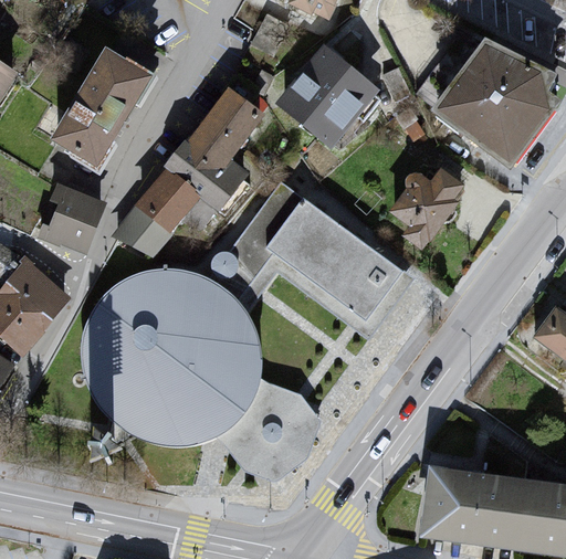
[(290,0),(290,8),(326,18),(336,0),(290,0)]
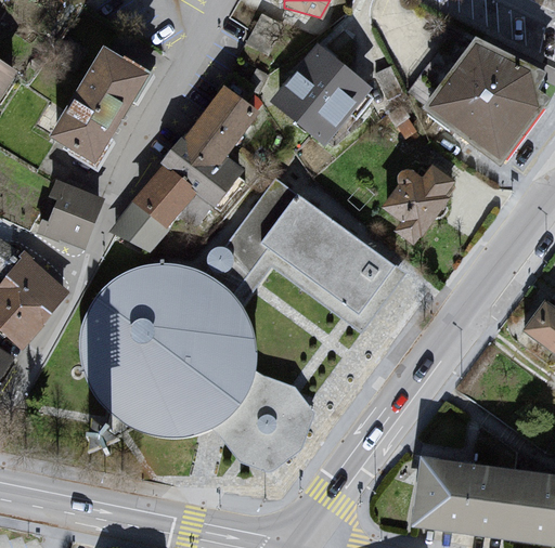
[(533,76),(476,46),(426,112),(502,165),(541,109),(533,76)]
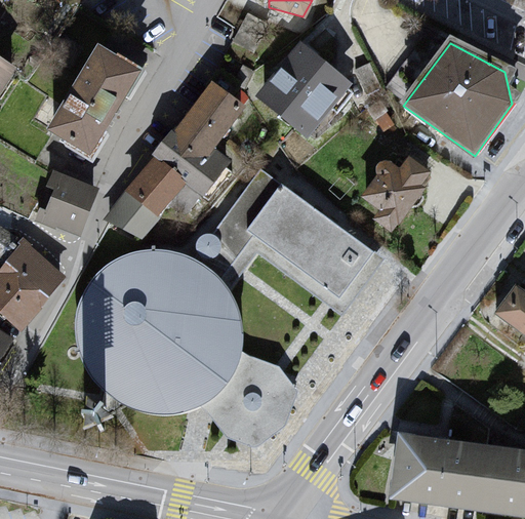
[(351,86),(298,44),(255,96),(308,137),(351,86)]
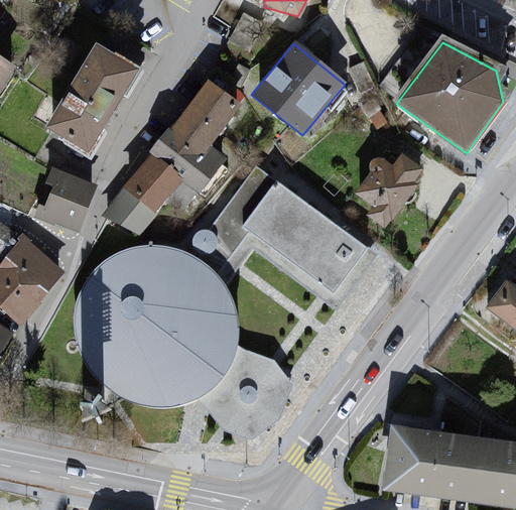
[(97,46),(45,129),(89,156),(138,71),(97,46)]
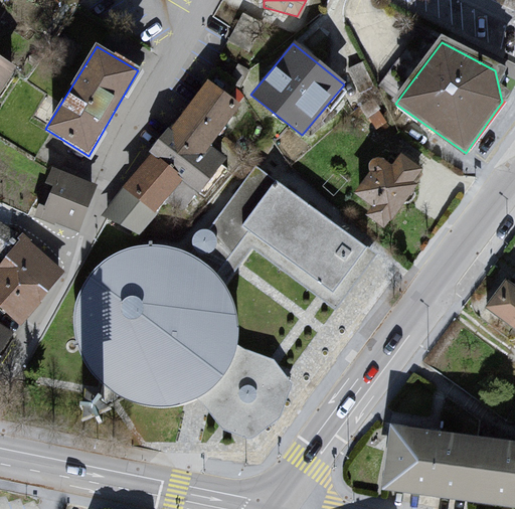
[(0,91),(14,68),(0,59),(0,91)]
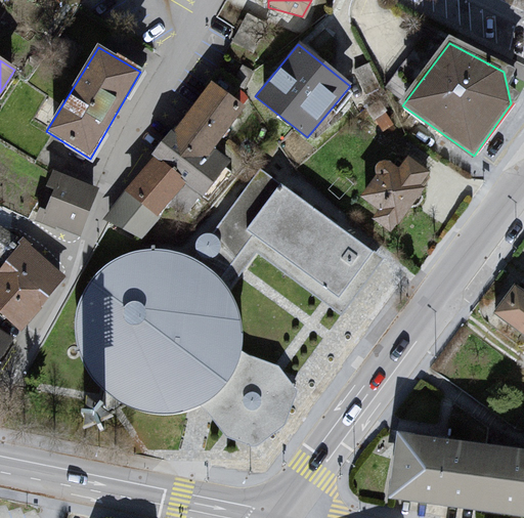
[(209,83),(106,217),(141,240),(167,205),(185,215),(195,198),(204,202),(233,160),(214,147),(245,106),(209,83)]
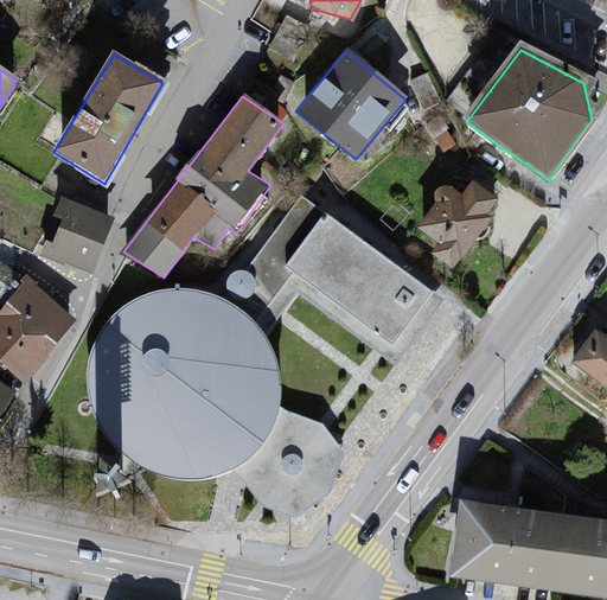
[(443,184),(416,228),(435,243),(427,253),(453,268),(497,200),(493,193),(472,178),(459,196),(443,184)]
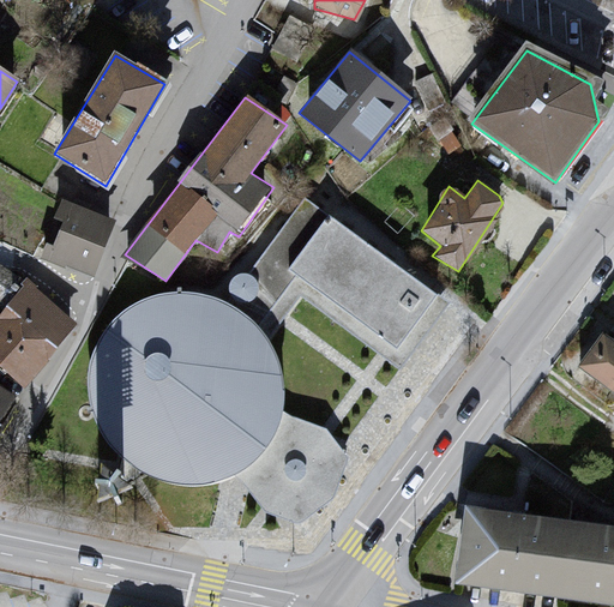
[(116,218),(64,197),(42,254),(95,278),(116,218)]
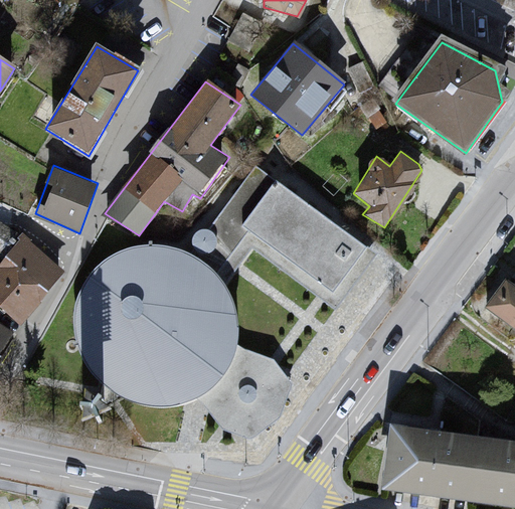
[(191,245),(187,250),(204,261),(215,271),(245,229),(331,291),(364,244),(256,167),(208,227),(197,229),(191,236),(190,242),(191,245)]
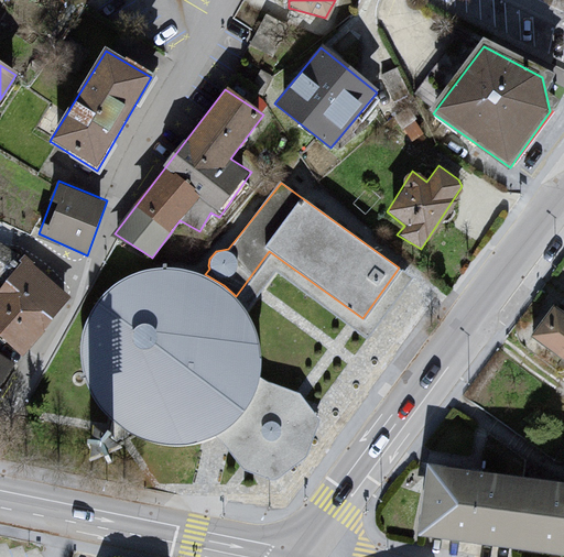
[(0,284),(0,334),(23,357),(67,294),(24,259),(0,284)]
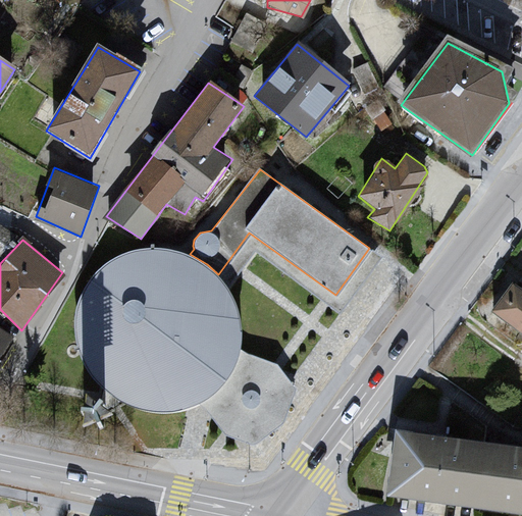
[(190,254),(165,247),(139,248),(115,257),(95,272),(81,293),(72,317),(72,343),(81,367),(96,389),(116,403),(141,412),(166,412),(191,405),(212,391),(228,370),(238,347),(239,321),(231,297),(218,274),(207,264),(190,254)]
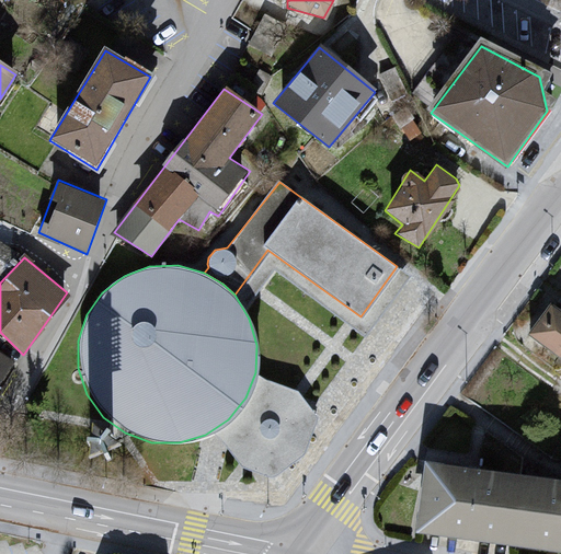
[(560,307),(551,301),(528,333),(560,357),(560,307)]
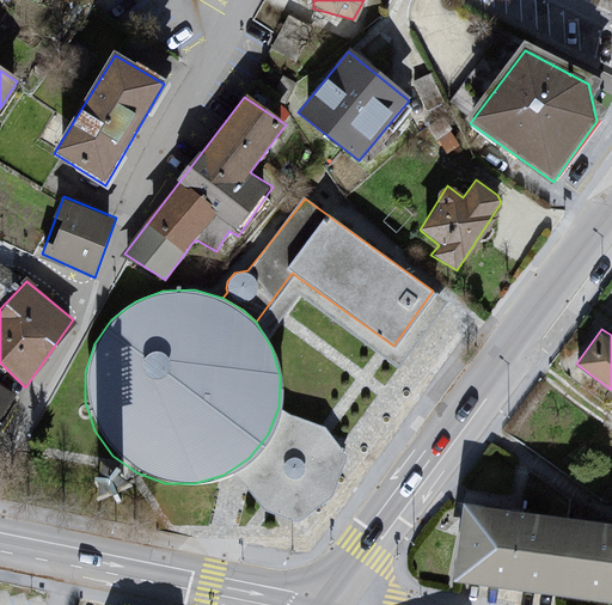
[(0,387),(0,416),(13,398),(0,387)]
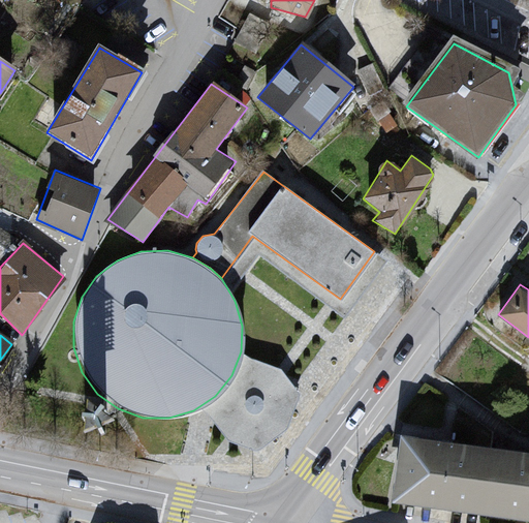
[(528,452),(400,436),(393,504),(528,522),(528,452)]
